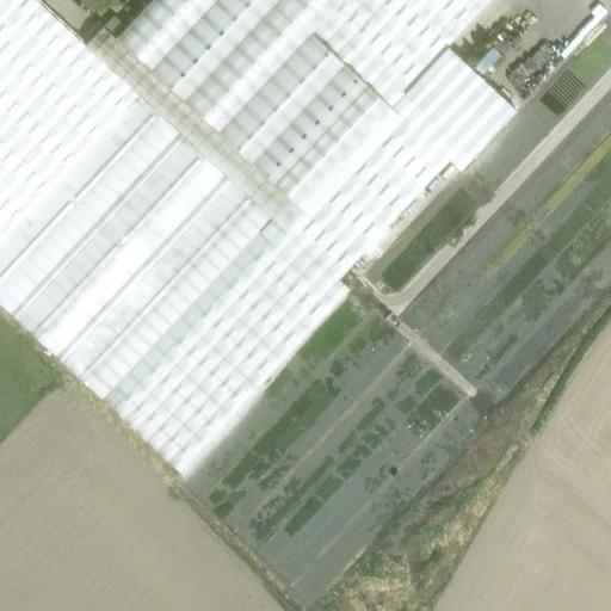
[(35,0),(0,0),(0,44),(39,4),(35,0)]
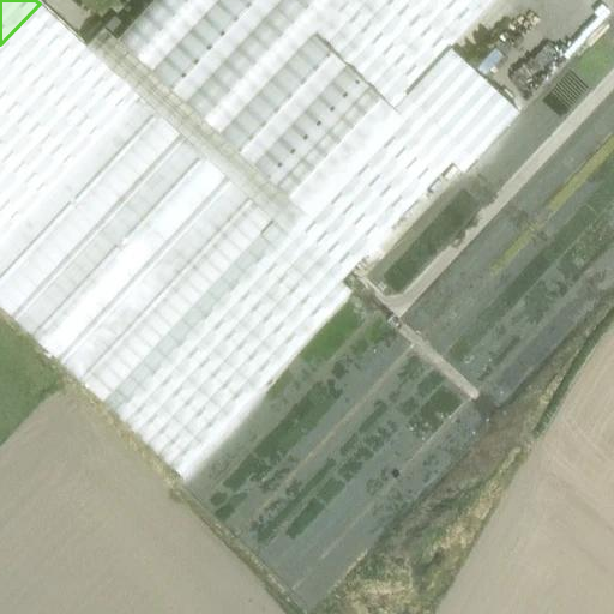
[(272,221),(103,402),(180,474),(351,290),(339,281),(451,161),(462,172),(518,112),(450,47),(493,0),(343,0),(313,32),(398,112),(365,148),(304,214),(286,233),(272,221)]
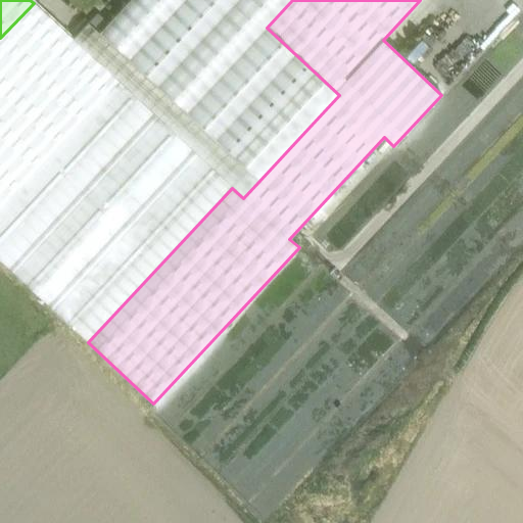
[(125,9),(114,0),(110,0),(89,24),(101,35),(125,9)]
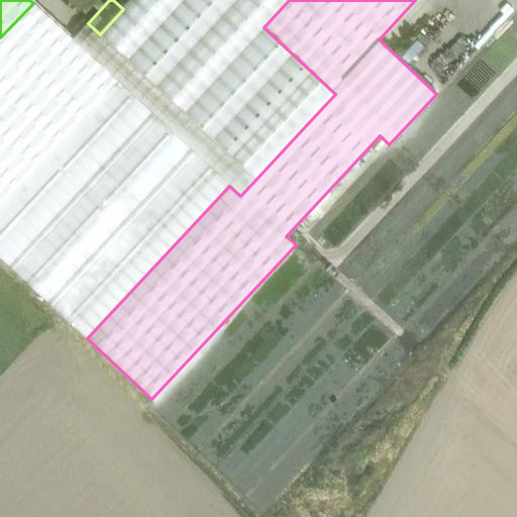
[(221,56),(162,0),(113,0),(123,9),(200,80),(222,56),(221,56)]
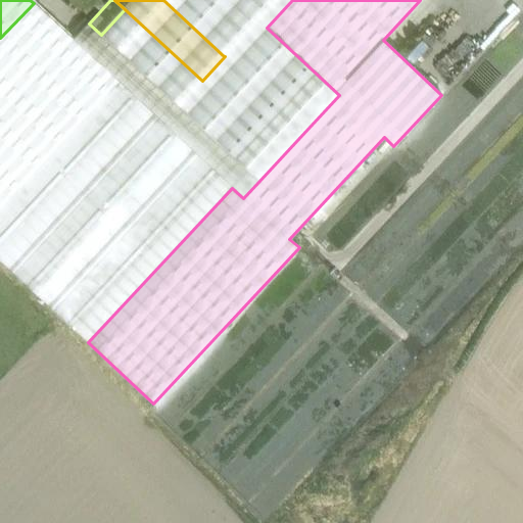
[(267,28),(236,0),(163,0),(224,56),(230,50),(311,126),(339,95),(267,28)]
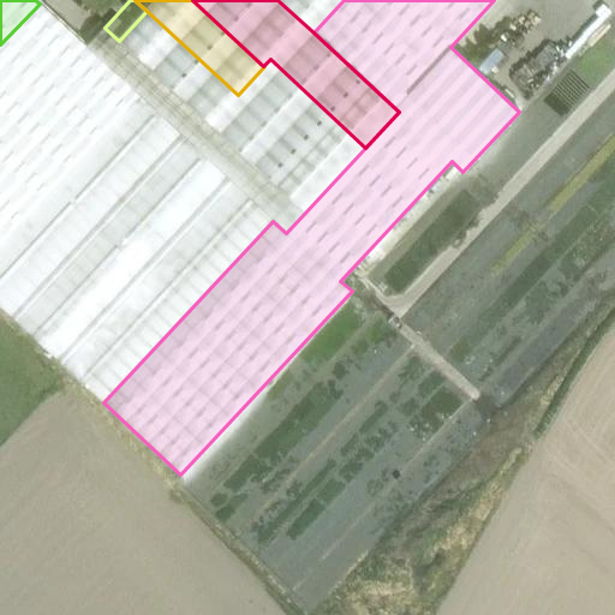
[(294,0),(316,19),(333,0),(294,0)]
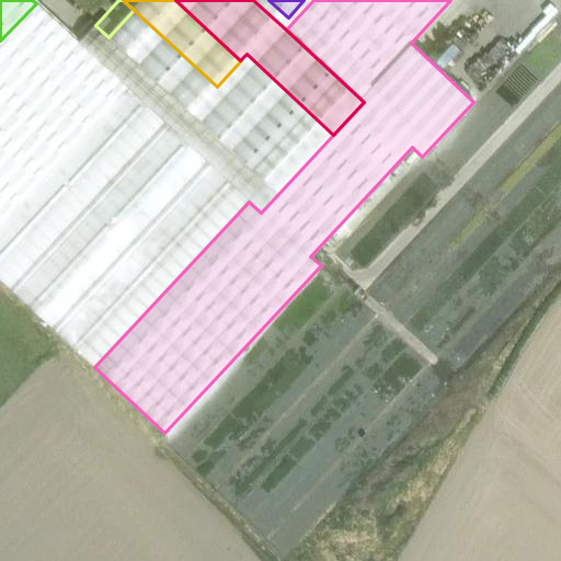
[(483,27),(511,3),(506,0),(494,0),(474,18),(483,27)]
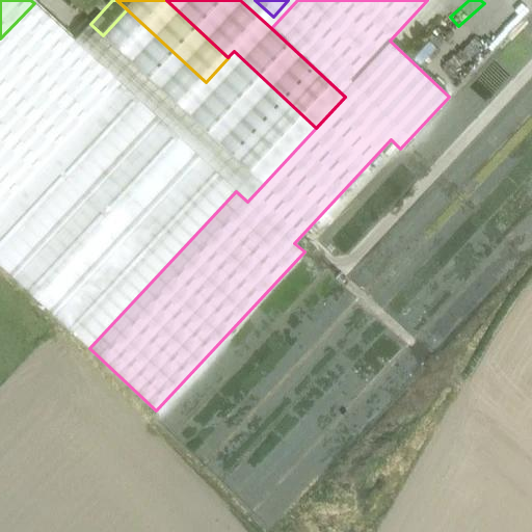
[(0,213),(121,84),(74,40),(34,3),(0,38),(0,213)]
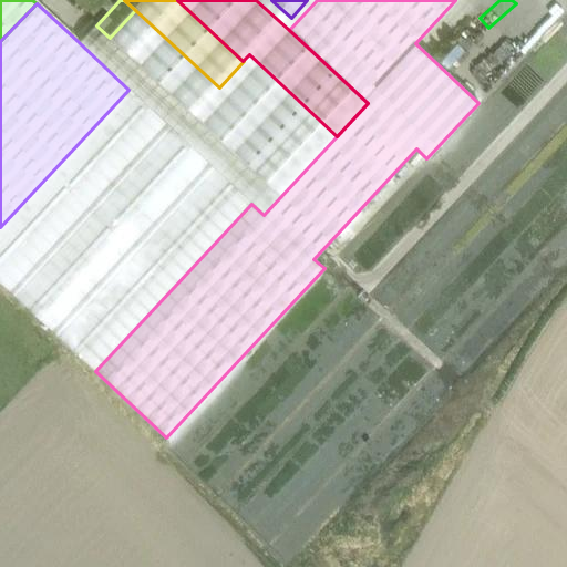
[(219,88),(135,10),(110,38),(194,115),(219,88)]
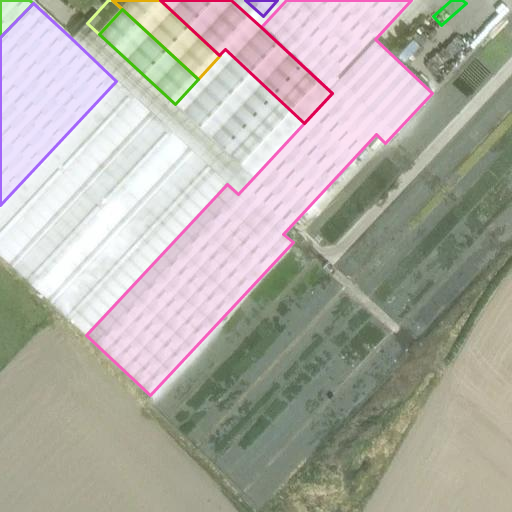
[(99,34),(87,23),(86,22),(71,38),(116,81),(227,184),(238,194),(253,178),(175,104),(99,34)]
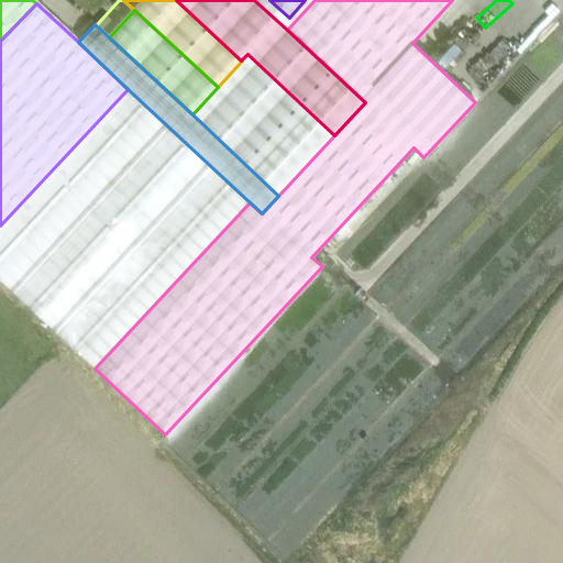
[(334,135),(247,54),(241,61),(242,61),(218,87),(192,114),(278,196),(334,135)]
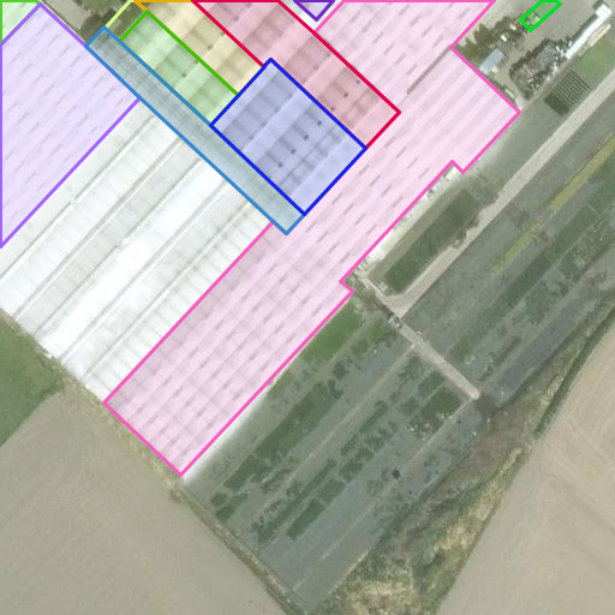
[(543,88),(551,67),(539,61),(530,82),(543,88)]
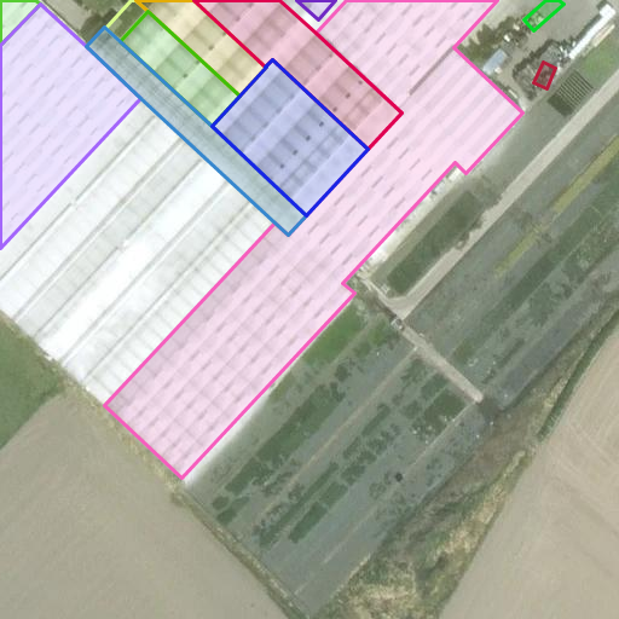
[(0,248),(0,308),(104,405),(275,223),(140,98),(0,248)]
